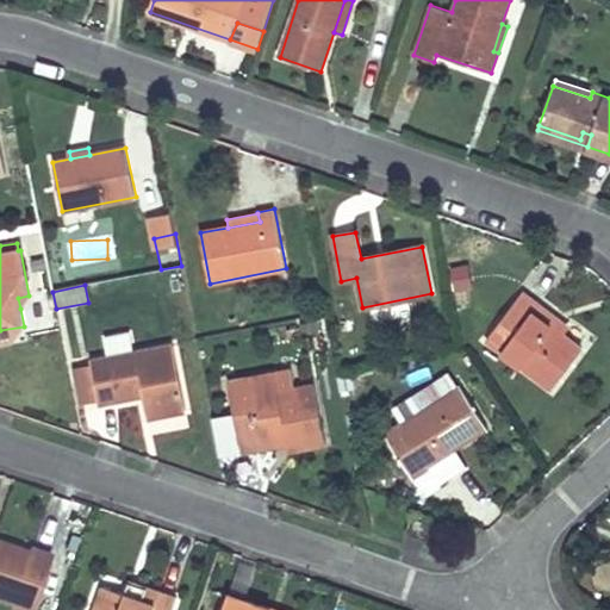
[(583,348),(534,311),(540,303),(523,291),(487,340),(552,388),(583,348)]
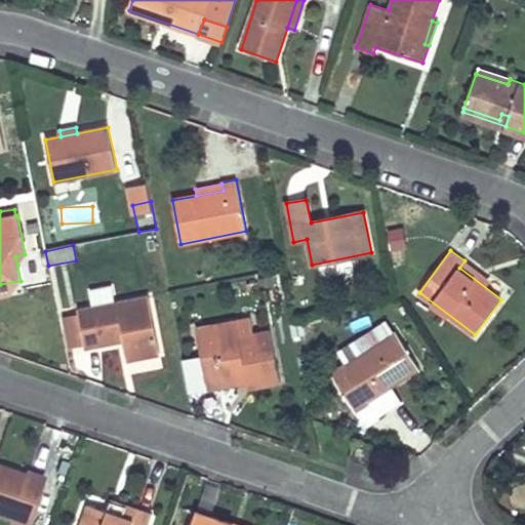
[(25,254),(15,256),(17,266),(25,254)]
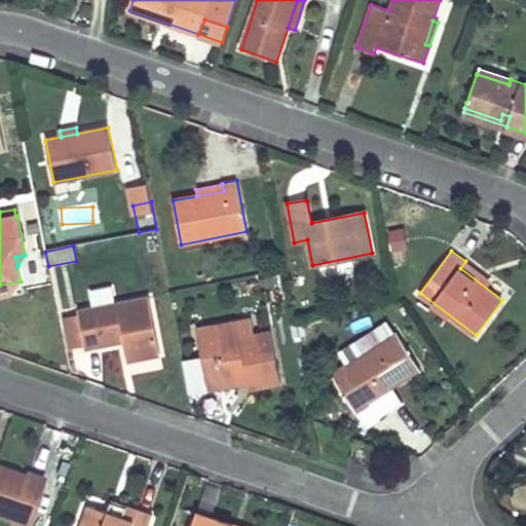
[(350,261),(318,266),(321,277),(351,272),(350,261)]
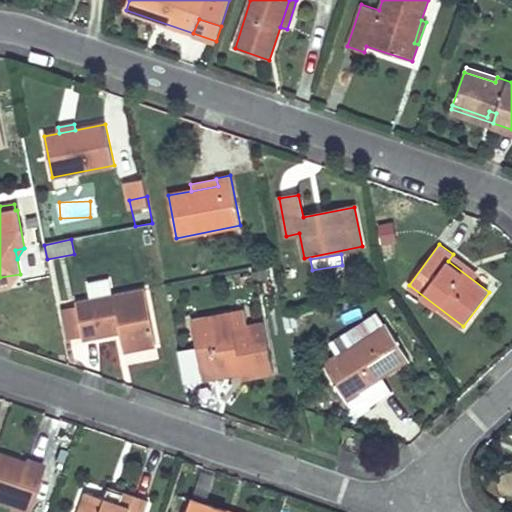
[(453,254),(448,261),(471,278),(475,272),(453,254)]
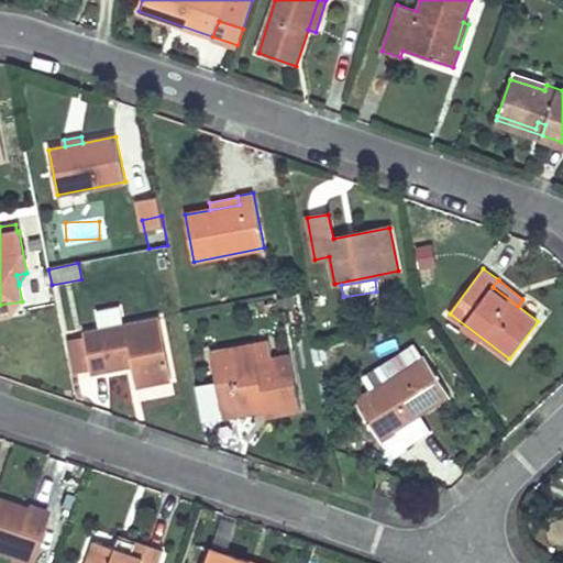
[(22,301),(0,305),(0,316),(12,313),(22,301)]
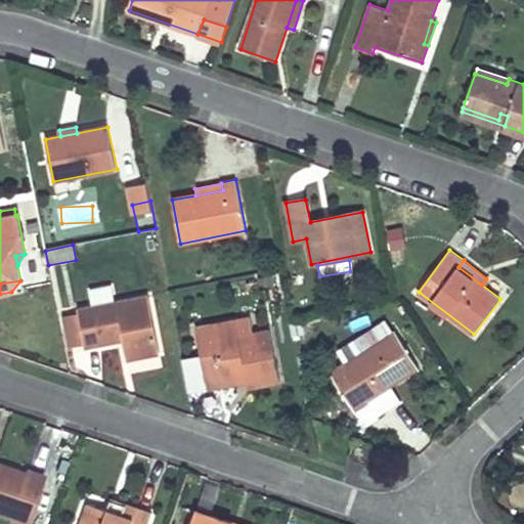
[(246,285),(247,292),(258,290),(257,282),(246,285)]
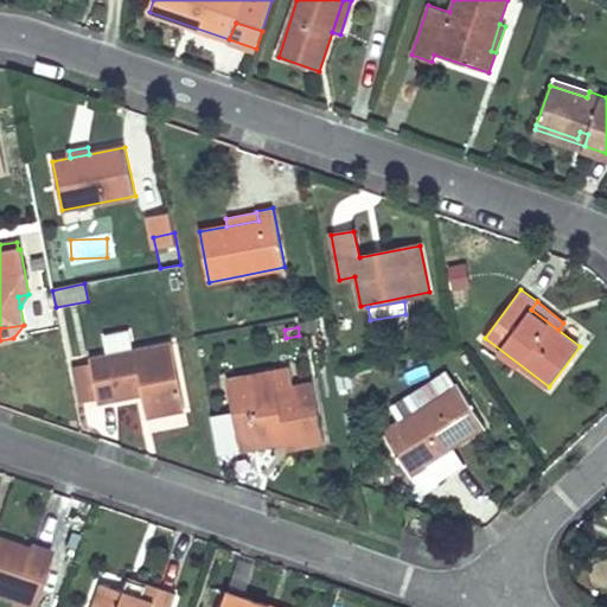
[(110,351),(132,347),(129,330),(107,333),(110,351)]
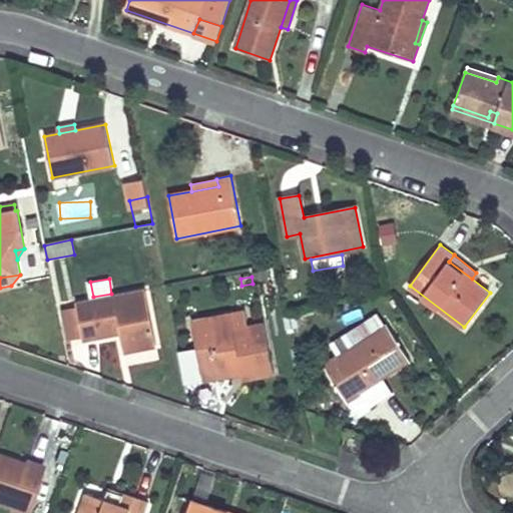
[(120,333),(124,352),(156,346),(145,291),(76,305),(83,340),(120,333)]
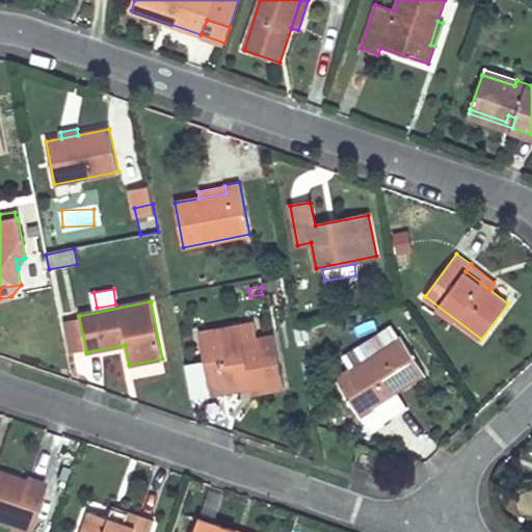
[(200,334),(212,395),(228,392),(227,387),(249,382),(250,388),(251,394),(284,387),(274,336),(258,339),(255,323),(200,334)]
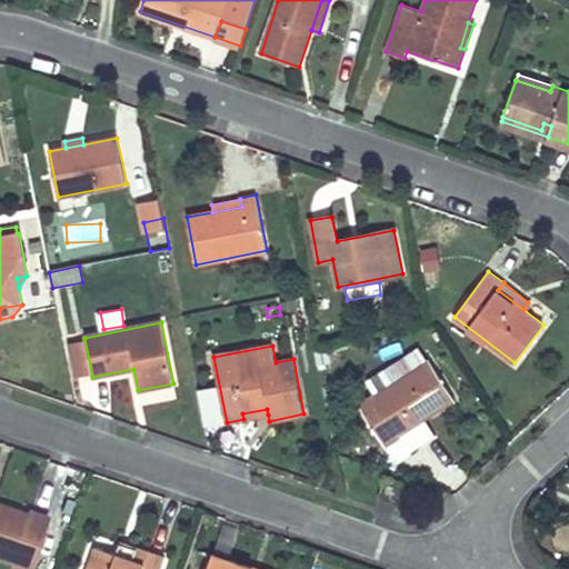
[(369,382),(376,393),(428,361),(420,349),(369,382)]
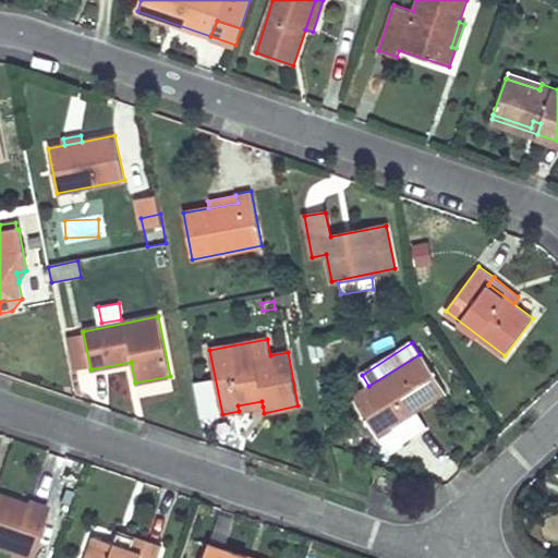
[(446,392),(420,353),(420,354),(368,386),(353,397),(378,436),(392,426),(403,443),(427,427),(416,411),(446,392)]
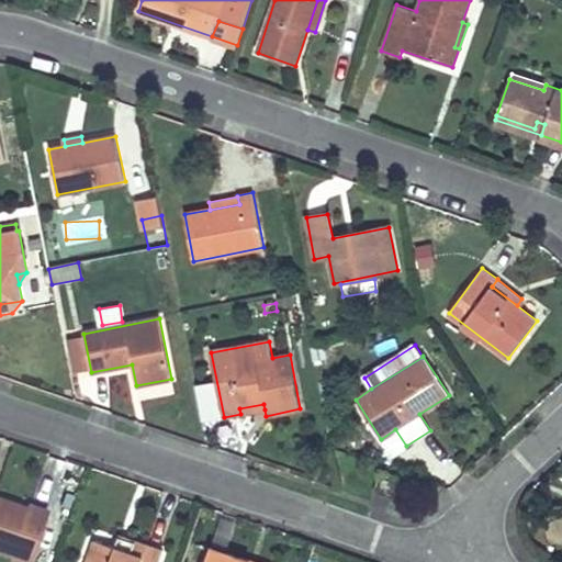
[(239,408),(240,414),(265,409),(263,404),(239,408)]
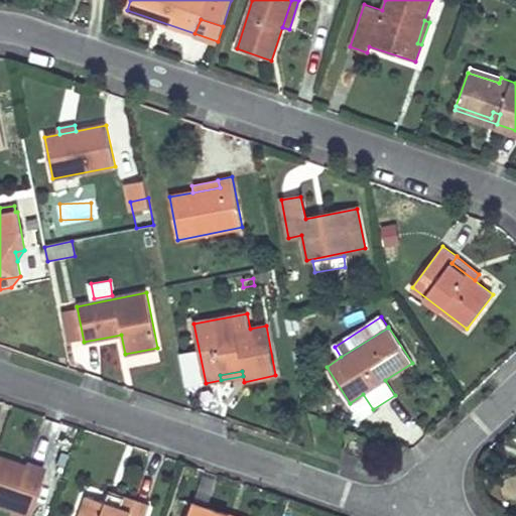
[(363,394),(350,403),(360,418),(373,409),(363,394)]
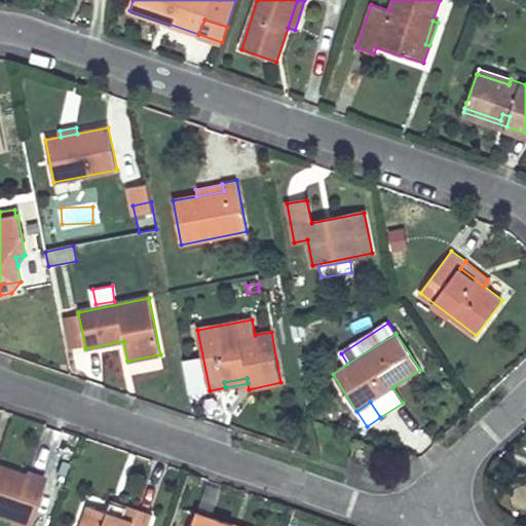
[(0,516),(29,525),(45,482),(0,465),(0,516)]
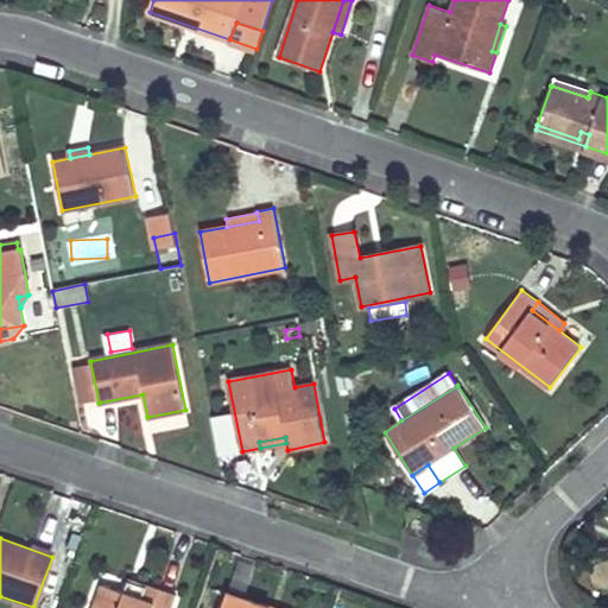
[(131,600),(137,582),(128,580),(125,593),(126,593),(124,599),(131,600)]
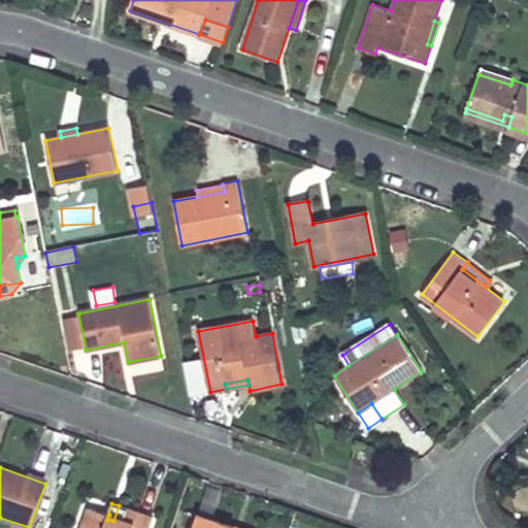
[(150,527),(154,518),(119,505),(113,521),(107,520),(109,515),(108,515),(89,507),(81,527),(150,527)]
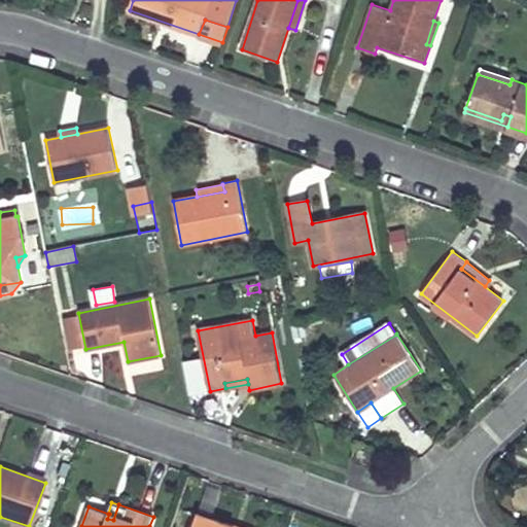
[(233,526),(234,526),(198,514),(192,526),(233,526)]
